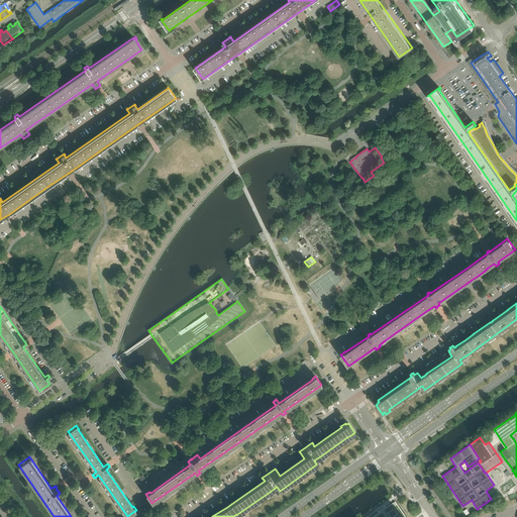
[(511,479),(500,487),(503,491),(504,490),(514,483),(511,479)]
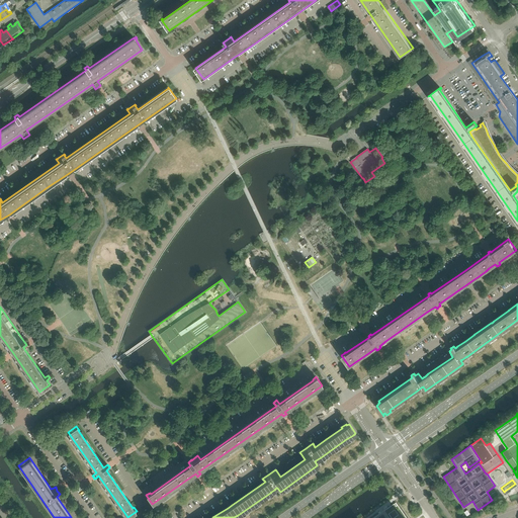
[(372,517),(407,517),(406,516),(396,502),(372,517)]
